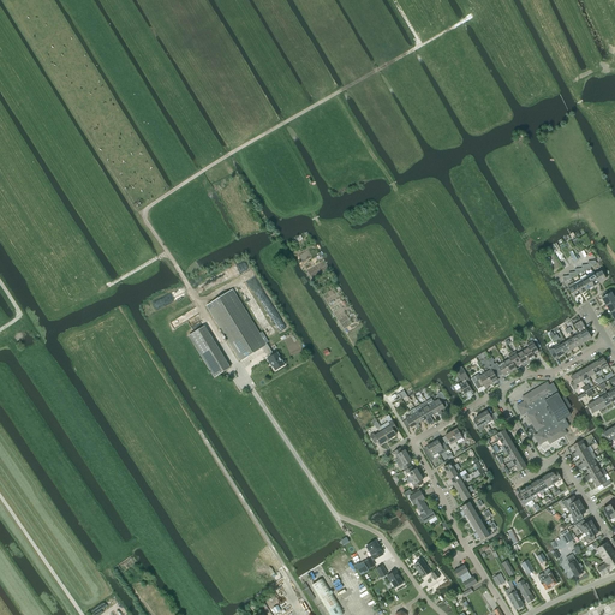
[(601,272),(593,275),(598,284),(605,279),(607,278),(602,270),(601,272)]
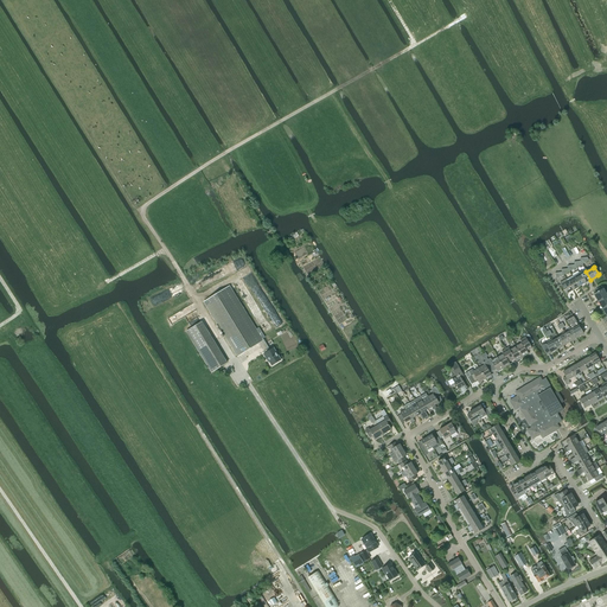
[(579,273),(585,283),(590,280),(586,272),(585,269),(579,273)]
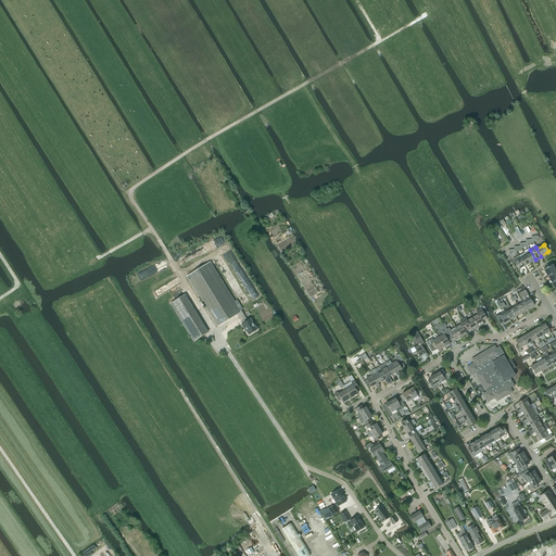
[(535,260),(530,250),(525,253),(530,263),(535,260)]
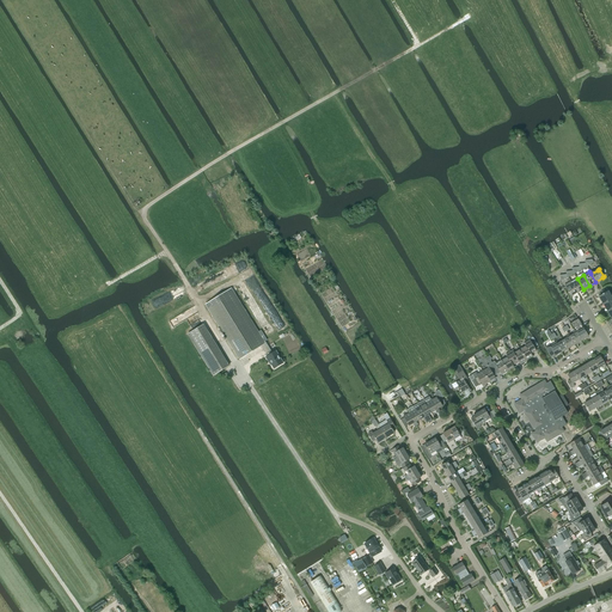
[(583,289),(577,279),(571,282),(577,293),(583,289)]
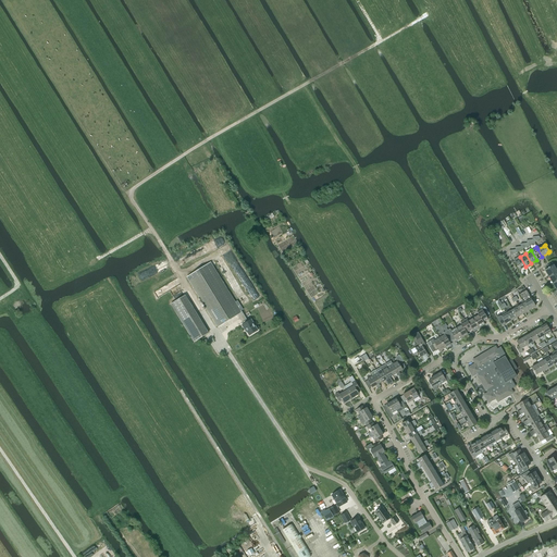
[(525,267),(520,257),(519,257),(514,260),(519,270),(525,267)]
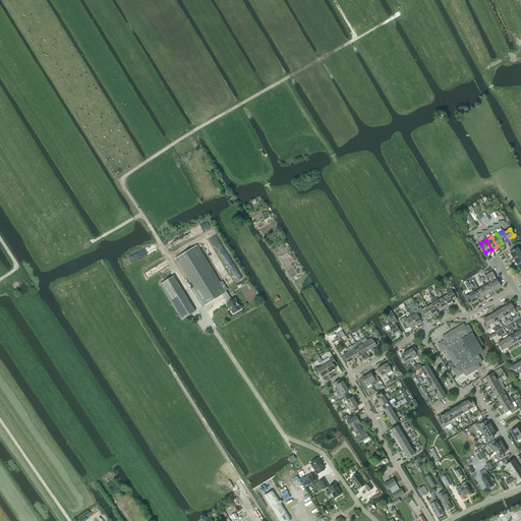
[(513,258),(520,253),(516,245),(511,248),(513,250),(509,252),(513,258)]
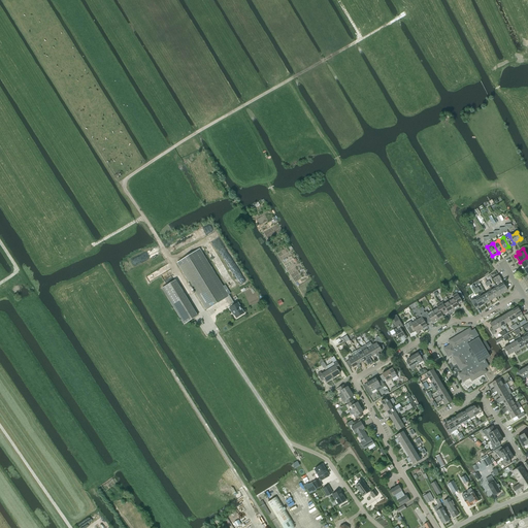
[(227,295),(201,253),(199,250),(177,262),(207,309),(225,298),(231,307),(229,308),(232,312),(233,311),(236,318),(244,314),(238,303),(235,304),(229,295),(227,295)]
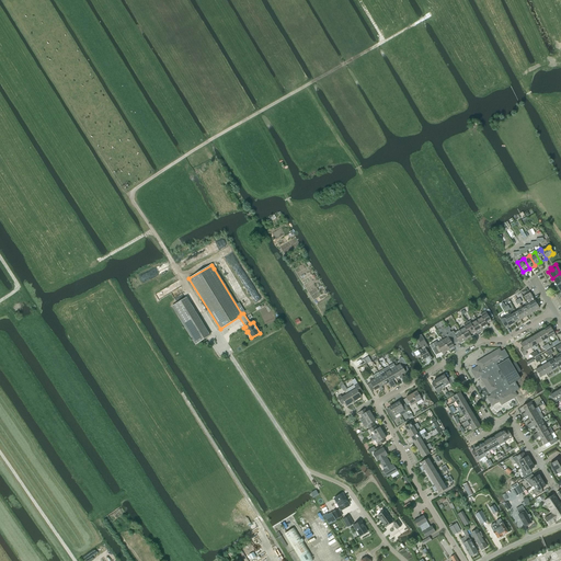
[(527,305),(531,312),(539,309),(529,293),(523,296),(527,304),(527,305)]
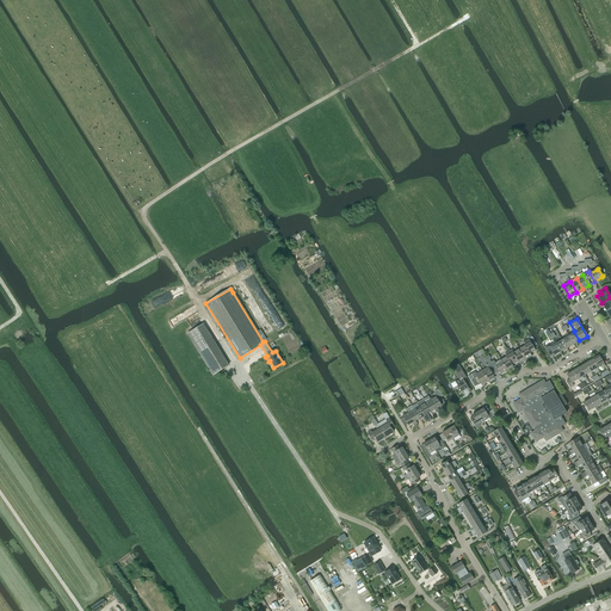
[(228,365),(203,323),(187,334),(213,375),(228,365)]
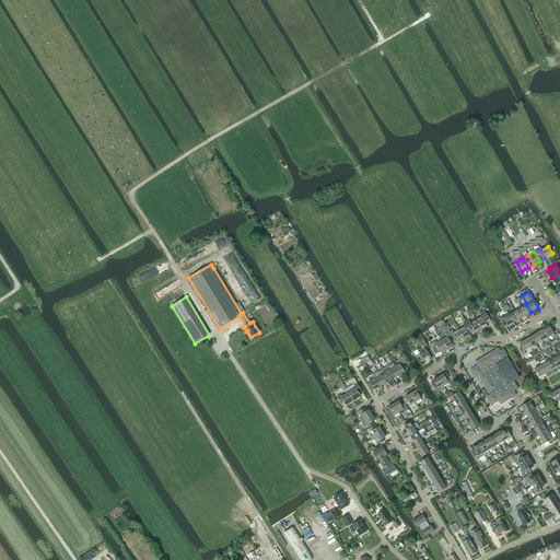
[(525,315),(531,312),(526,304),(526,303),(524,304),(524,305),(521,307),(525,315)]
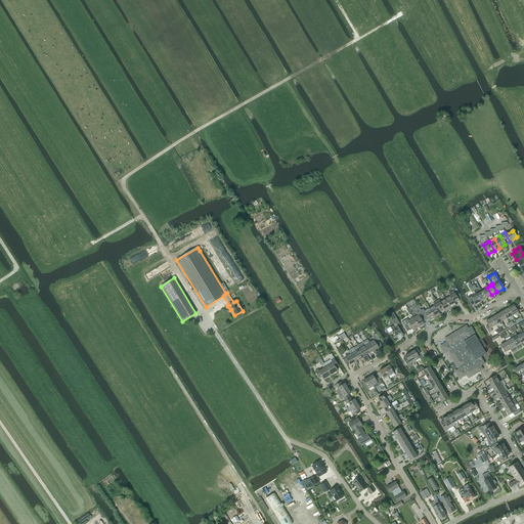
[(482,291),(486,298),(491,295),(487,288),(487,287),(484,288),(485,289),(482,291)]
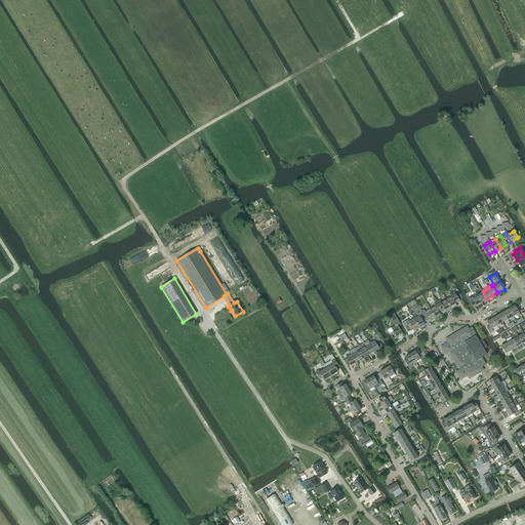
[(446,299),(451,309),(456,306),(455,304),(460,300),(454,291),(449,294),(450,296),(446,299)]
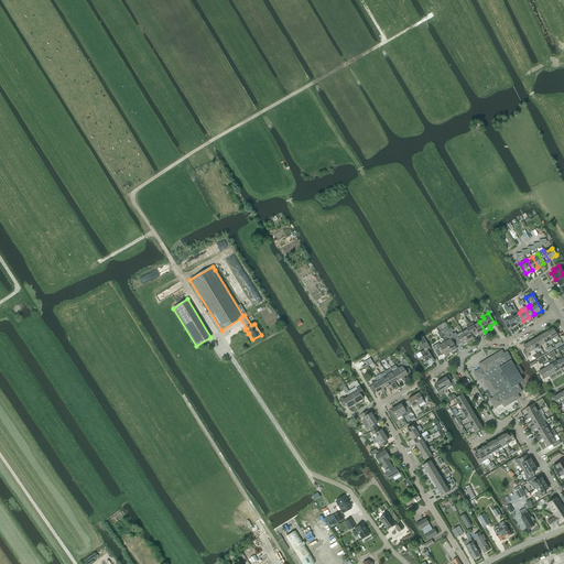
[(512,316),(518,324),(523,321),(519,313),(512,316)]
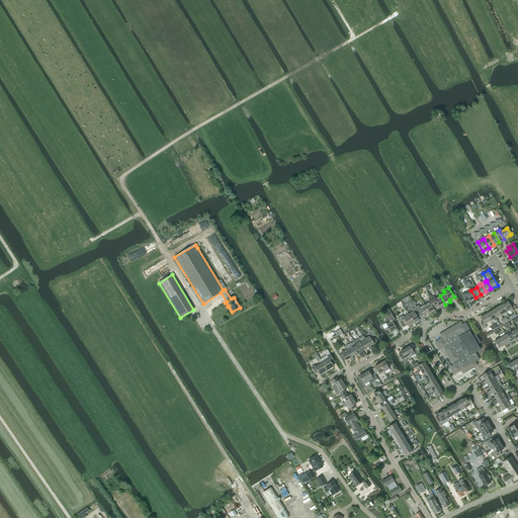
[(461,294),(466,301),(468,300),(469,301),(476,297),(470,290),(470,289),(461,294)]
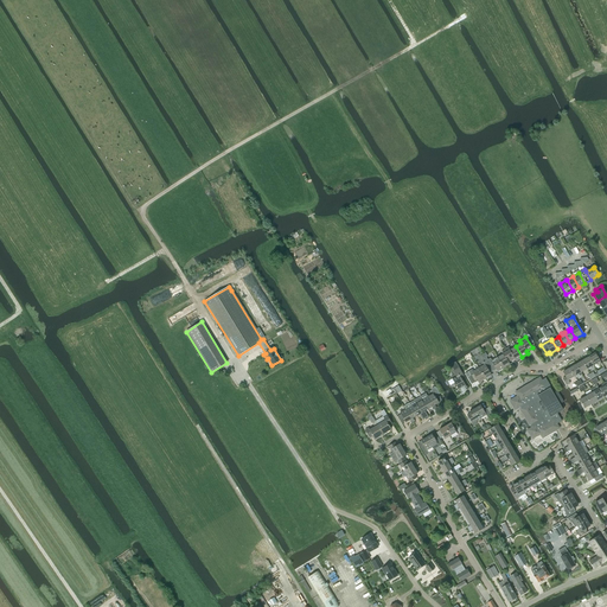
[(505,349),(511,359),(515,358),(516,360),(522,357),(516,346),(510,349),(509,347),(505,349)]
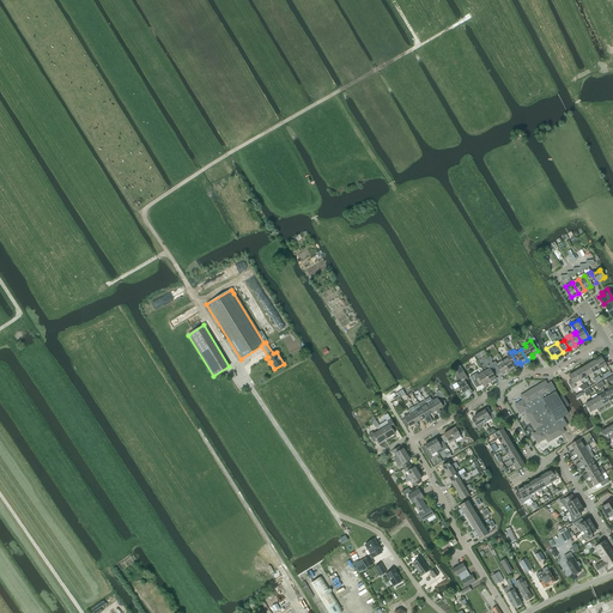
[(516,363),(510,352),(505,356),(508,357),(502,360),(509,371),(515,368),(514,365),(516,363)]
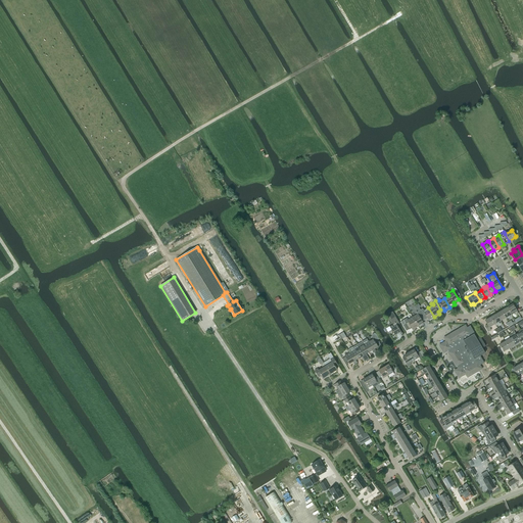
[(507,307),(511,315),(514,313),(515,314),(517,313),(513,304),(507,307)]
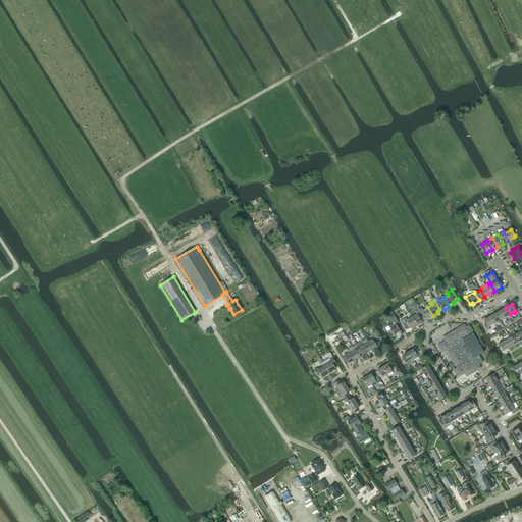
[(418,310),(424,319),(426,318),(427,320),(433,316),(427,307),(422,310),(421,308),(418,310)]
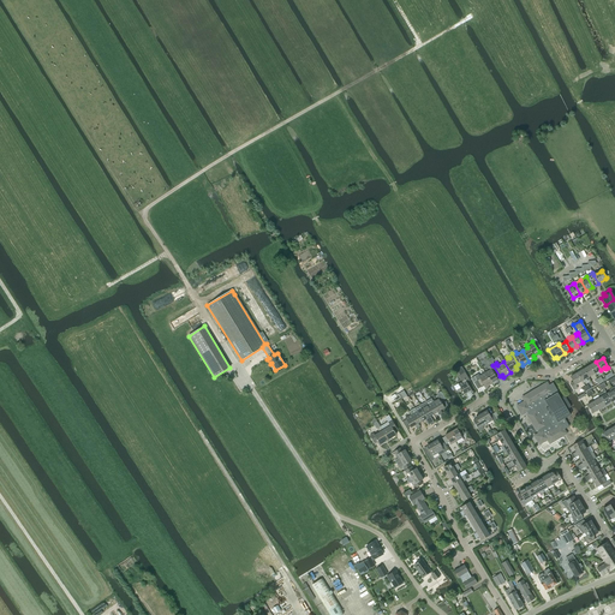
[(601,370),(596,362),(590,365),(595,374),(601,370)]
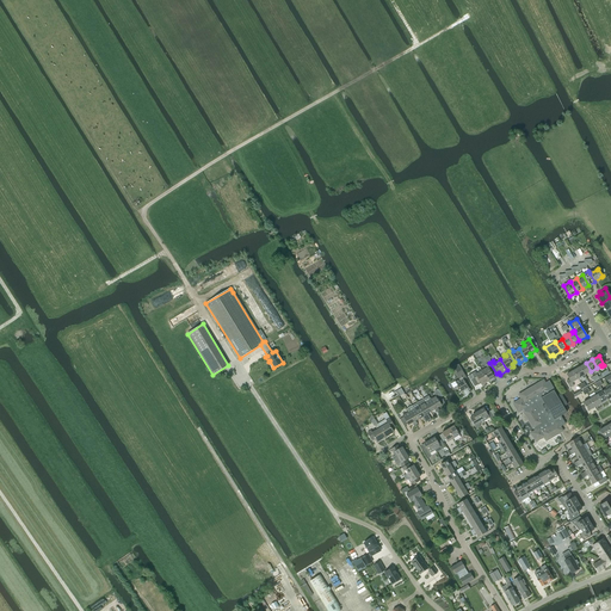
[(497,374),(489,363),(486,365),(487,368),(482,370),(488,381),(494,377),(493,375),(497,374)]
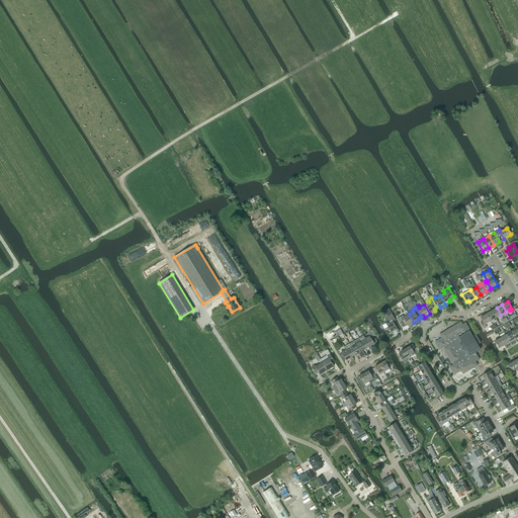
[(492,311),(496,318),(501,315),(497,308),(492,311)]
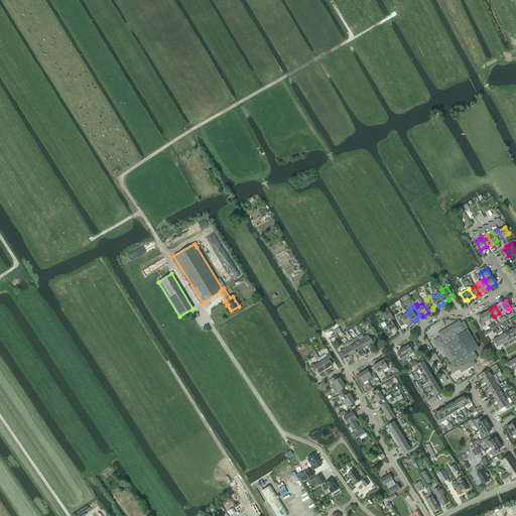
[(388,320),(384,323),(391,335),(397,331),(390,318),(393,317),(387,307),(383,310),(385,314),(388,320)]
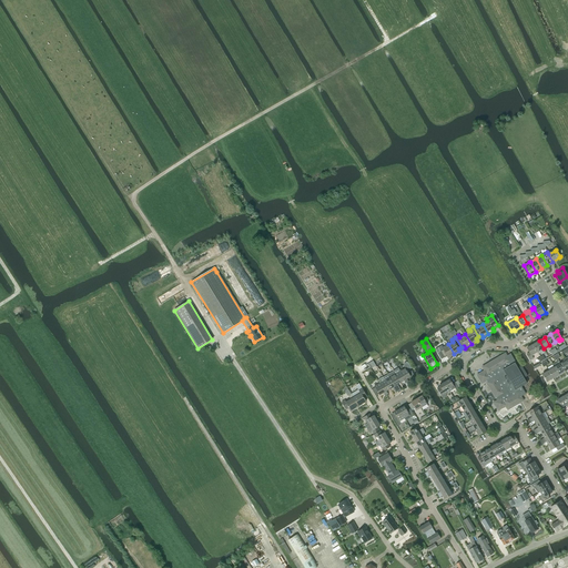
[(544,348),(539,341),(533,344),(537,352),(541,350),(543,352),(545,351),(544,348)]
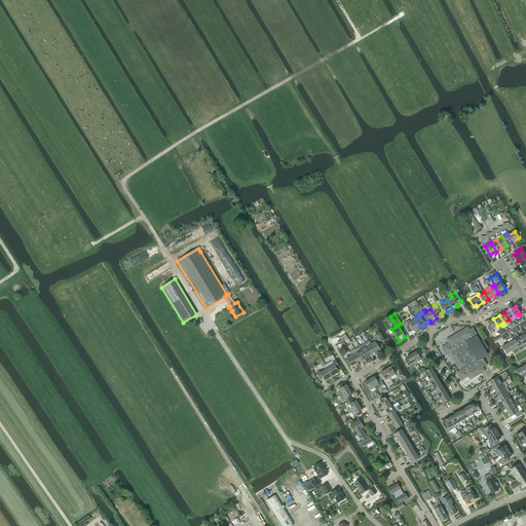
[(420,328),(415,318),(410,322),(409,320),(403,324),(408,333),(413,330),(415,332),(420,328)]
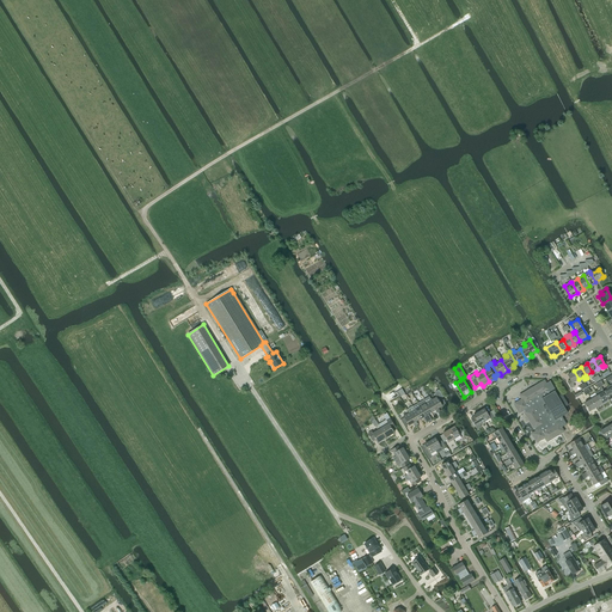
[(579,379),(574,371),(567,375),(570,380),(567,381),(570,389),(574,386),(573,384),(579,379)]
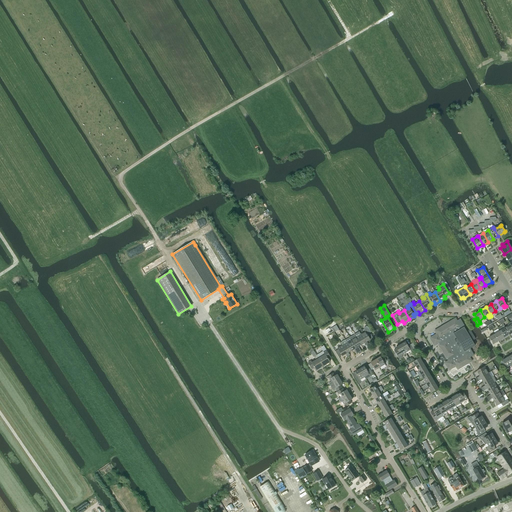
[(430,338),(434,345),(438,342),(440,344),(438,345),(446,359),(448,358),(449,360),(444,363),(448,370),(455,366),(457,369),(468,362),(466,359),(473,355),(469,349),(474,346),(472,341),(475,339),(469,330),(466,332),(463,327),(464,327),(460,319),(456,321),(455,319),(448,323),(434,331),(436,334),(430,338)]
